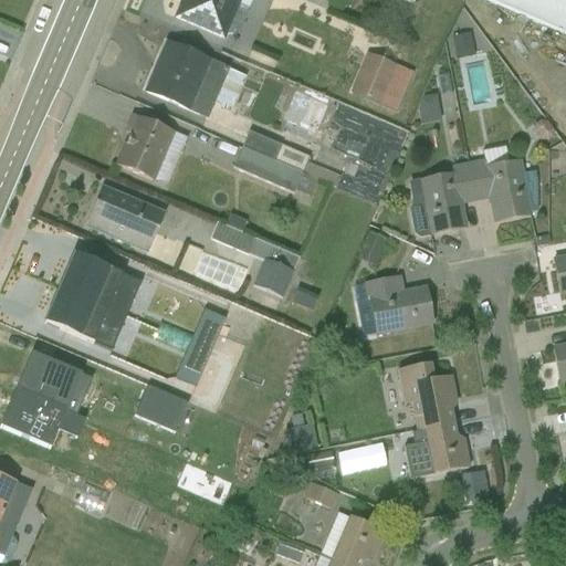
[(181,0),(174,20),(224,41),(241,0),(181,0)]
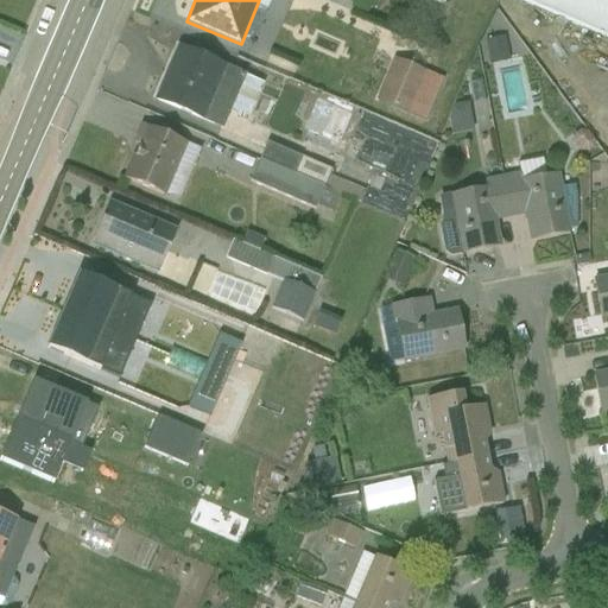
[(607,0),(513,0),(607,40),(607,0)]
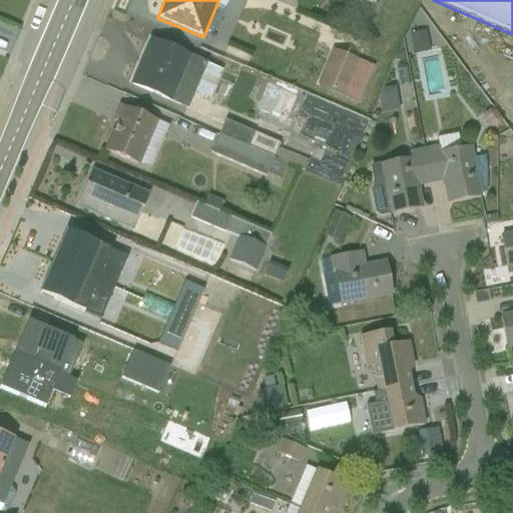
[(435,58),(442,57),(446,97),(459,96),(451,17),(431,19),(435,58)]
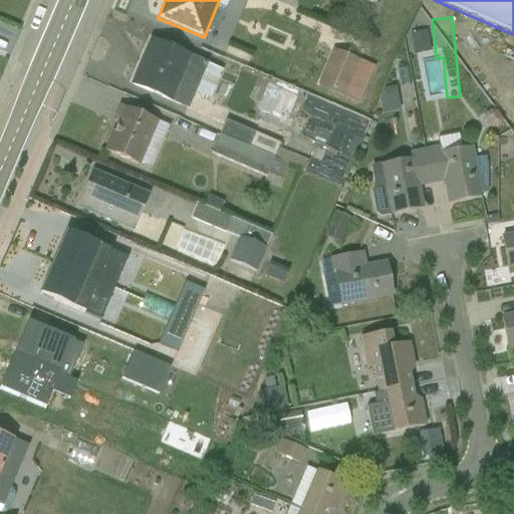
[(127,83),(188,109),(209,62),(149,35),(127,83)]
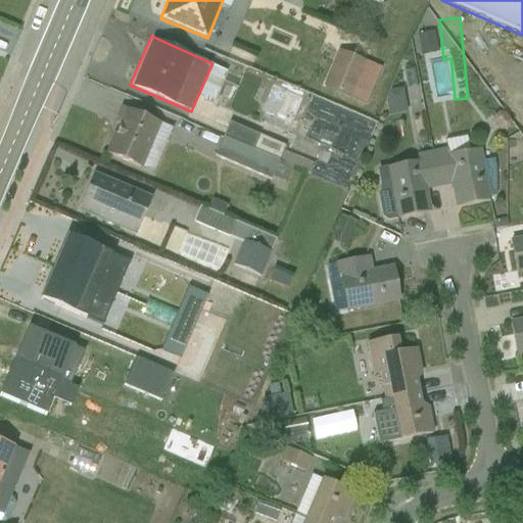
[(348,85),(362,88),(372,50),(359,47),(348,85)]
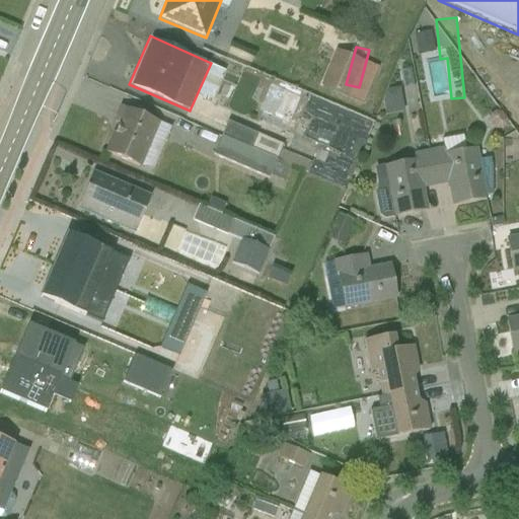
[(358,90),(385,101),(399,63),(372,53),(358,90)]
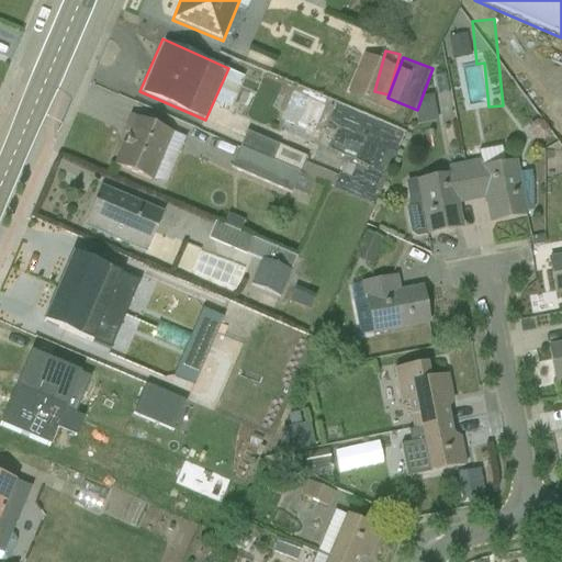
[(339,133),(349,100),(311,88),(301,122),(339,133)]
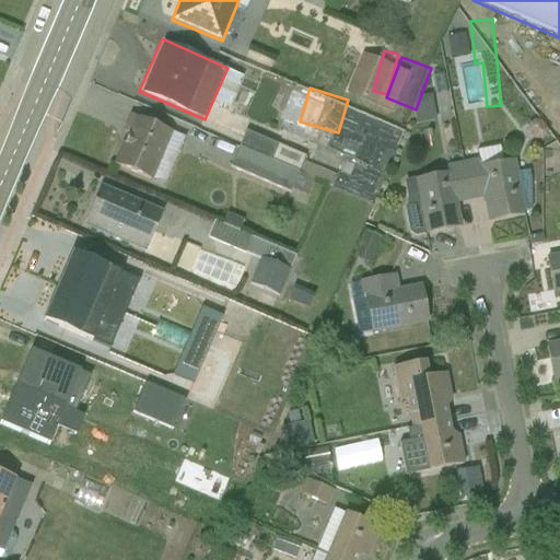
[(458,148),(471,142),(465,125),(477,120),(466,93),(441,103),(458,148)]
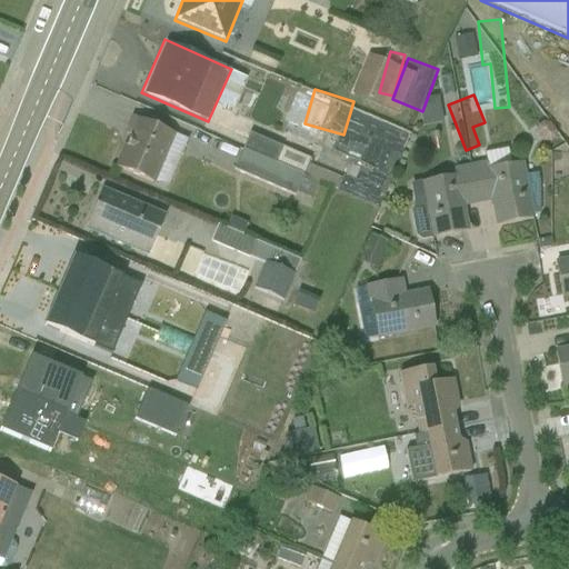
[(113,167),(157,183),(176,135),(132,118),(113,167)]
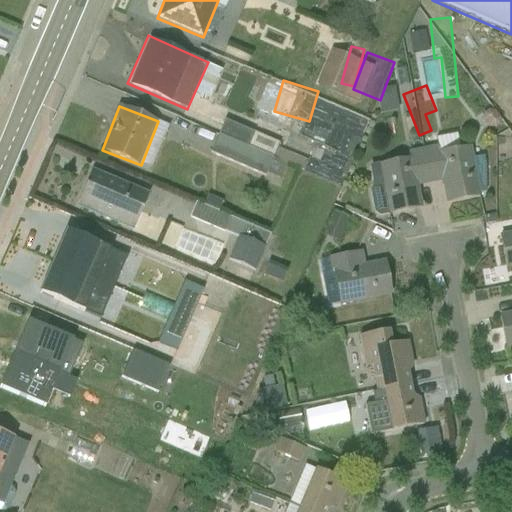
[(244,118),(234,153),(292,170),(302,135),(244,118)]
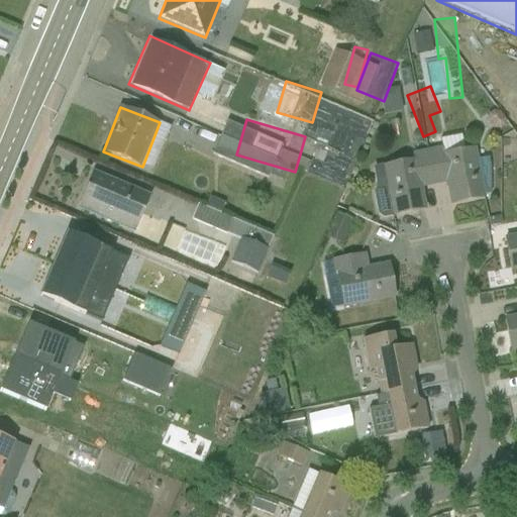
[(325,173),(362,187),(373,160),(336,145),(325,173)]
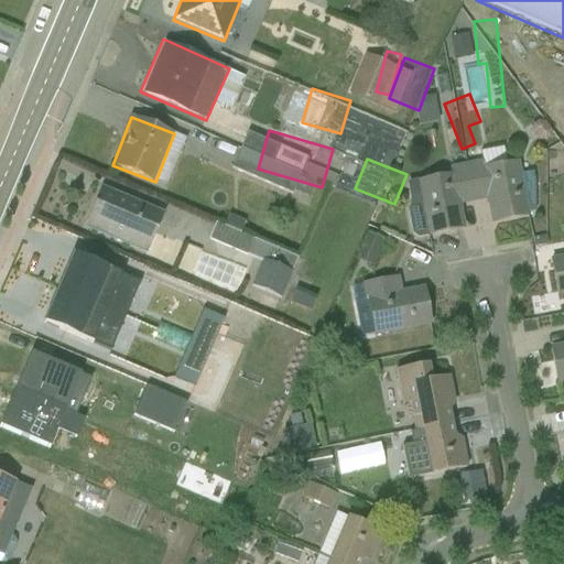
[(489,221),(528,216),(518,159),(483,165),(481,160),(468,162),(475,199),(486,197),(489,221)]
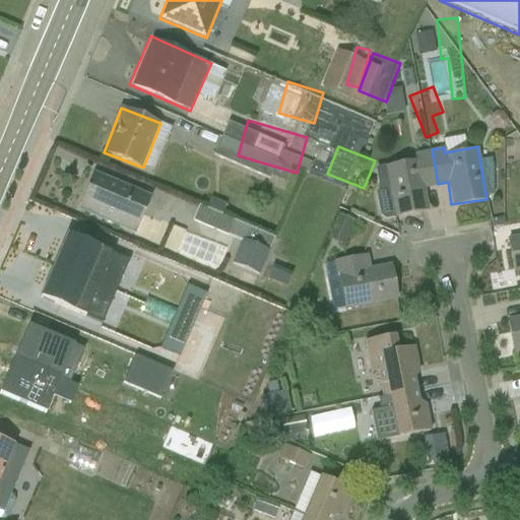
[(438,184),(432,149),(411,152),(412,159),(378,166),(386,217),(427,210),(423,186),(438,184)]
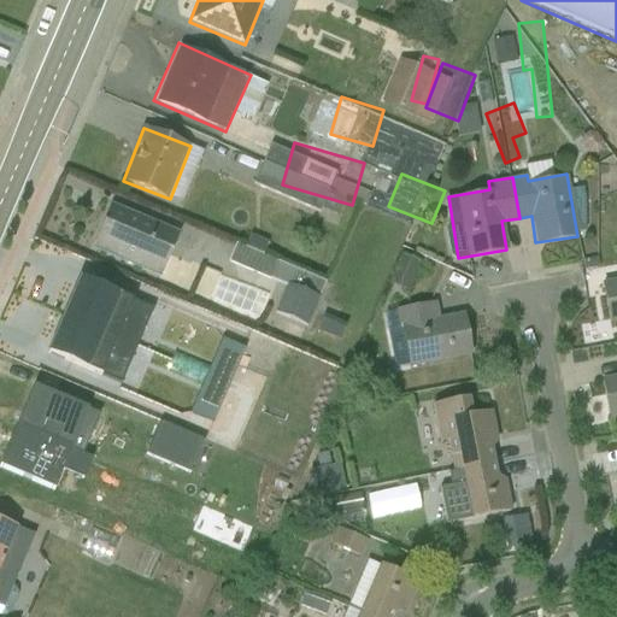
[(90,248),(159,278),(180,233),(111,203),(90,248)]
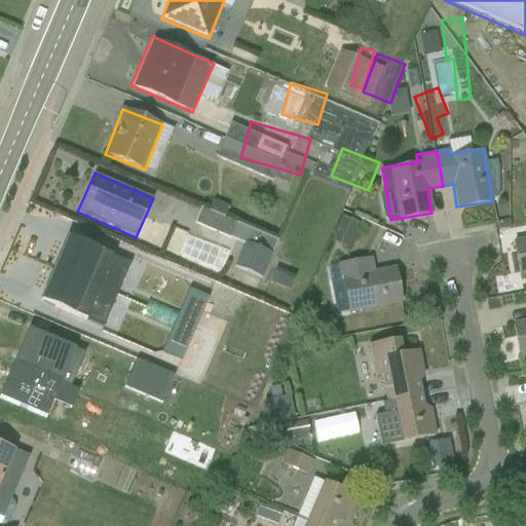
[(259,246),(251,267),(283,280),(300,238),(274,228),(275,225),(223,204),(214,227),(259,246)]
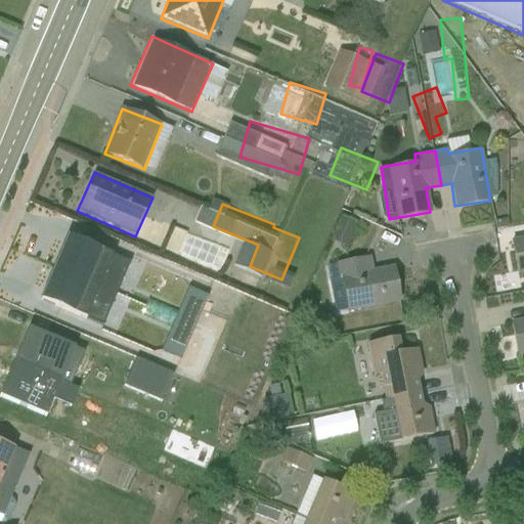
[(205,233),(206,230),(192,224),(183,249),(239,271),(248,251),(205,233)]
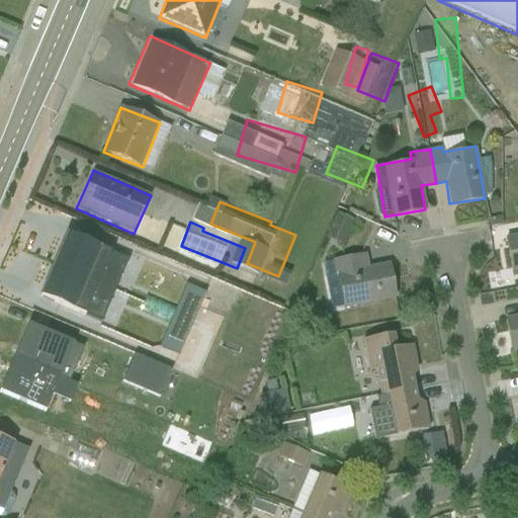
[(512,273),(517,271),(517,234),(505,237),(512,273)]
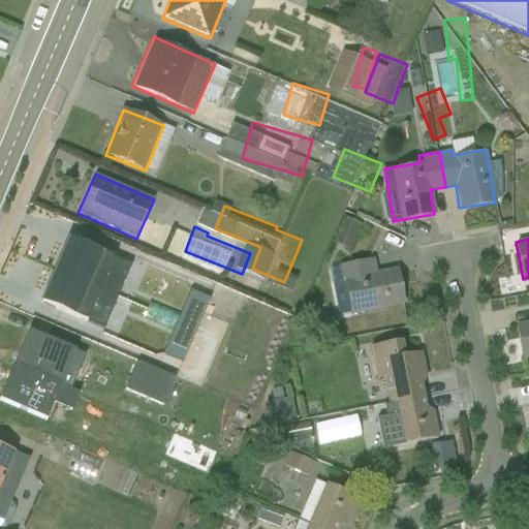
[(54,272),(117,298),(130,267),(67,240),(54,272)]
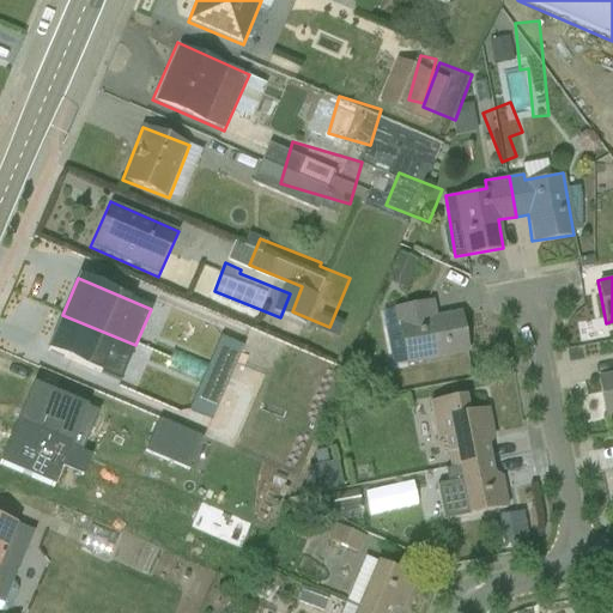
[(392,364),(468,352),(462,313),(437,316),(435,299),(383,307),(392,364)]
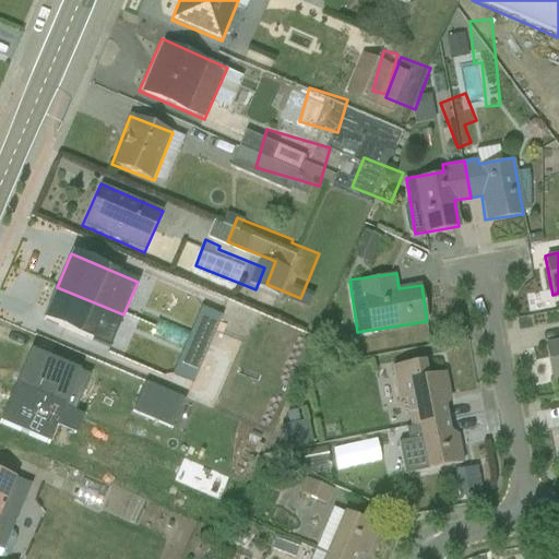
[(57,287),(42,320),(108,349),(123,314),(57,287)]
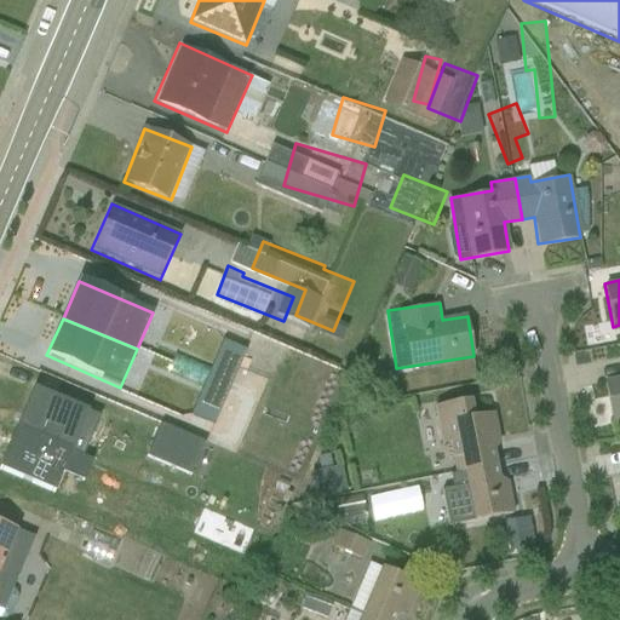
[(610,422),(619,419),(619,375),(603,379),(610,422)]
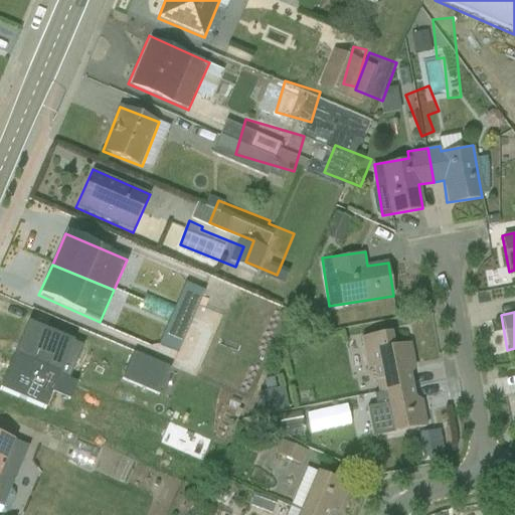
[(27,324),(13,356),(58,376),(67,379),(81,347),(27,324)]
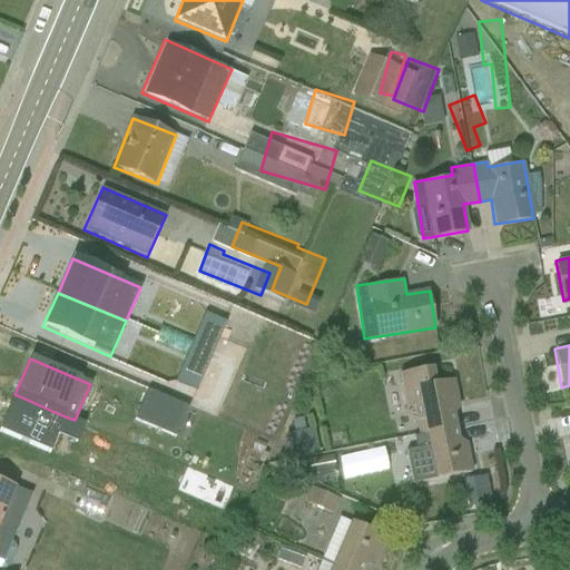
[(399,372),(411,435),(458,425),(454,410),(461,408),(454,377),(439,381),(435,365),(399,372)]
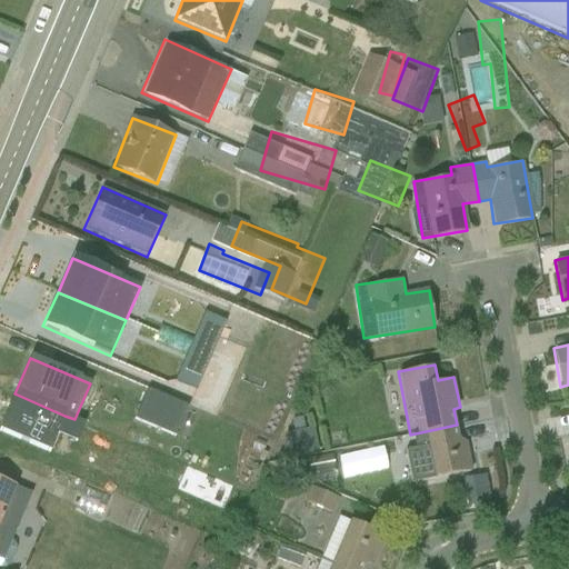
[(15,393),(0,426),(0,432),(48,453),(65,416),(15,393)]
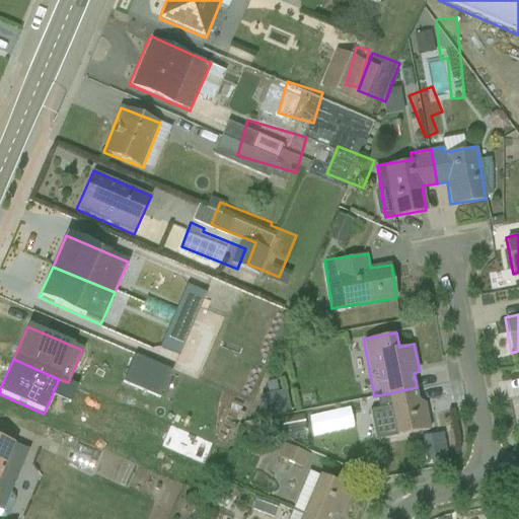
[(383,439),(431,429),(425,399),(419,400),(417,387),(374,396),(383,439)]
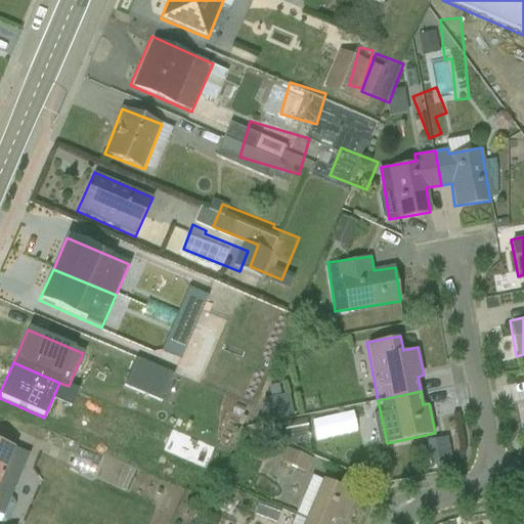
[(0,514),(2,515),(28,454),(0,443),(0,514)]
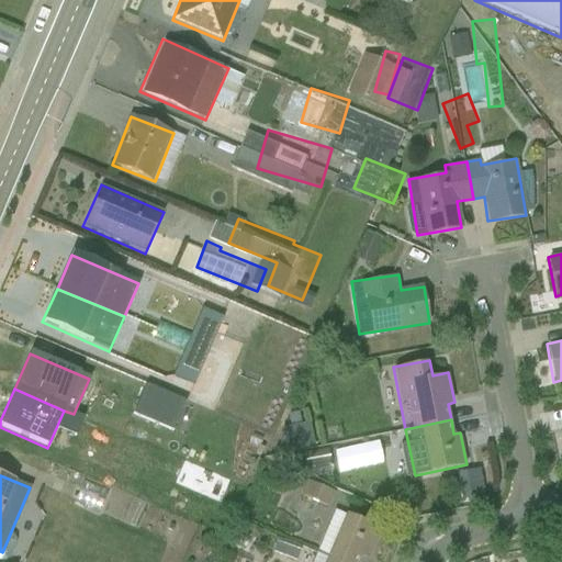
[(352,512),(359,490),(330,481),(324,503),(352,512)]
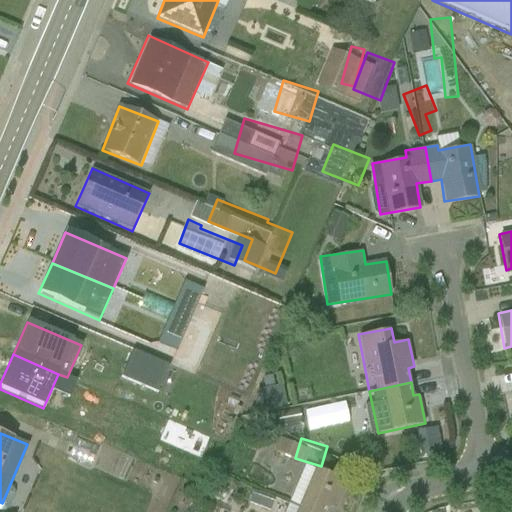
[(115,470),(122,450),(95,440),(88,460),(115,470)]
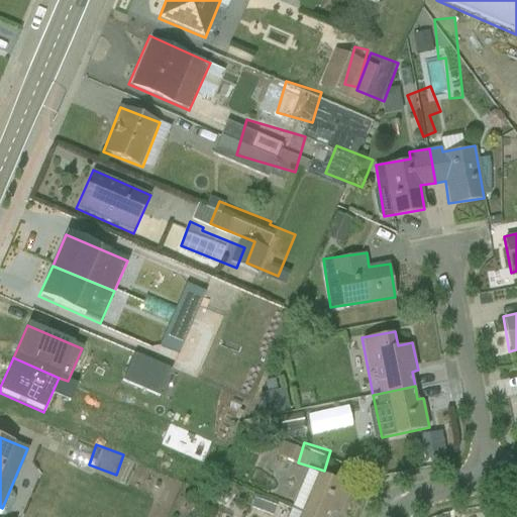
[(308,469),(291,510),(308,516),(329,516),(331,512),(337,515),(349,487),(308,469)]
